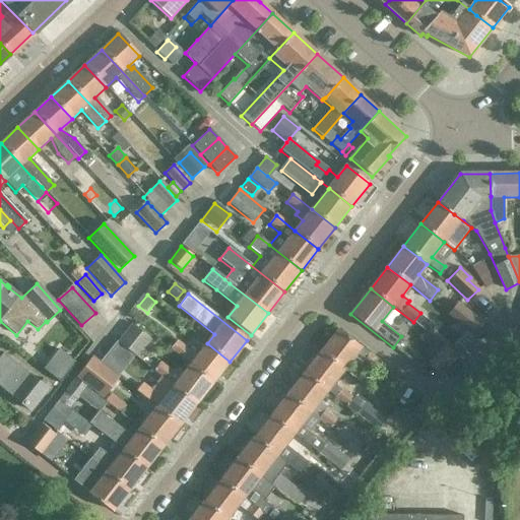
[(472,334),(481,323),(456,303),(447,315),(472,334)]
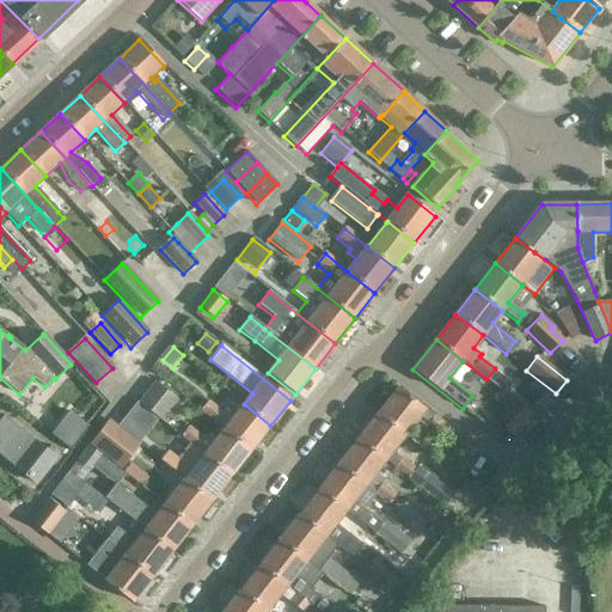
[(495,368),(487,379),(500,389),(507,379),(495,368)]
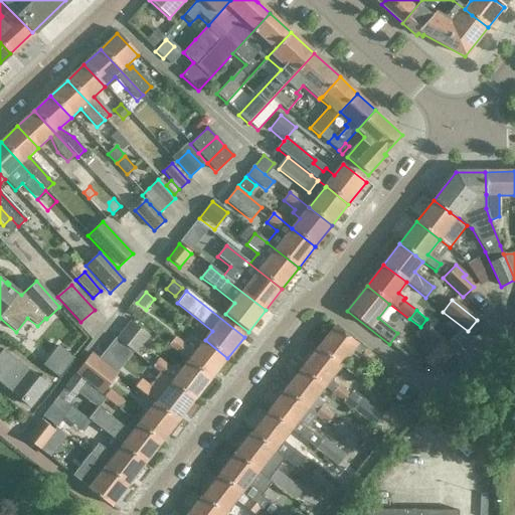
[(135,354),(149,337),(131,323),(117,340),(135,354)]
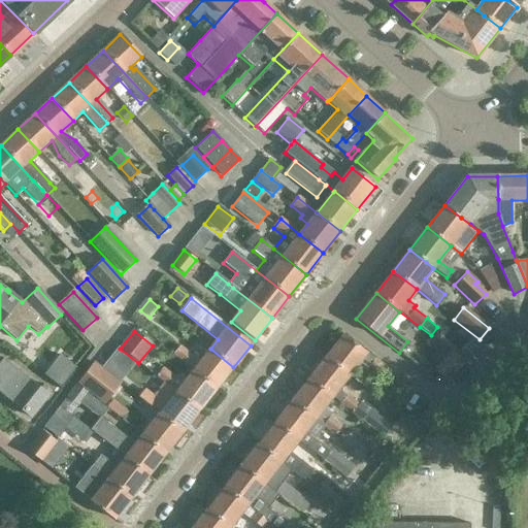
[(343,335),(326,358),(350,375),(358,365),(365,371),(368,368),(381,377),(387,369),(366,354),(343,335)]
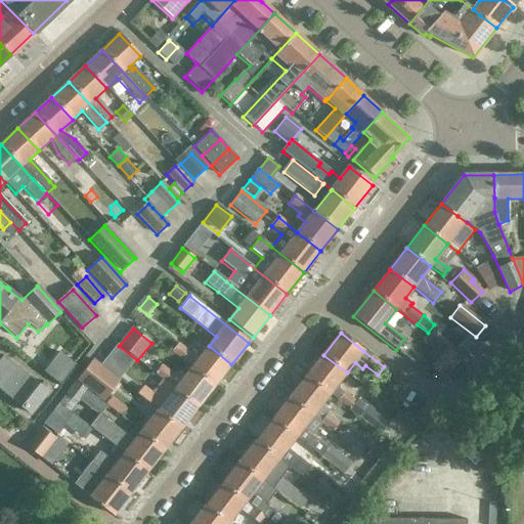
[(231,364),(209,346),(198,360),(177,344),(171,352),(191,368),(214,386),(231,364)]
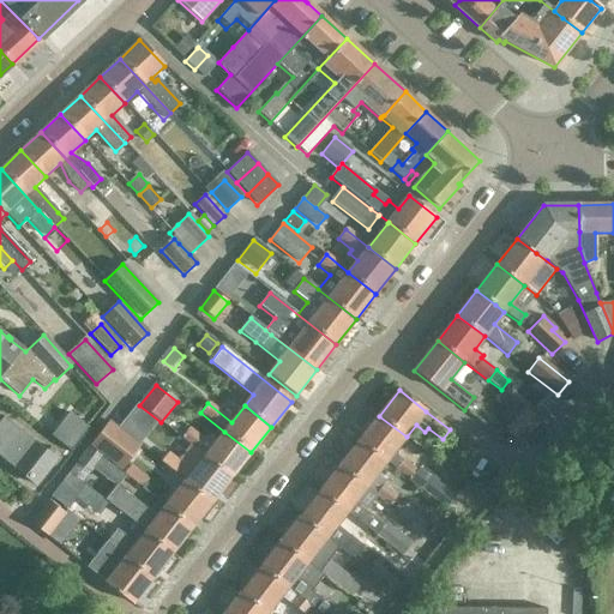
[(504,432),(522,445),(539,421),(522,408),(504,432)]
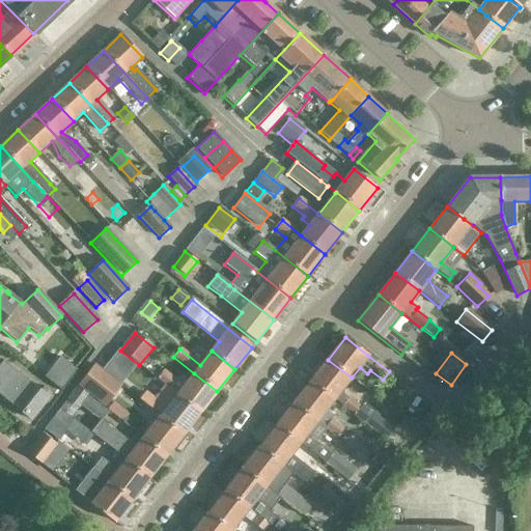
[(56,359),(43,375),(62,391),(76,374),(56,359)]
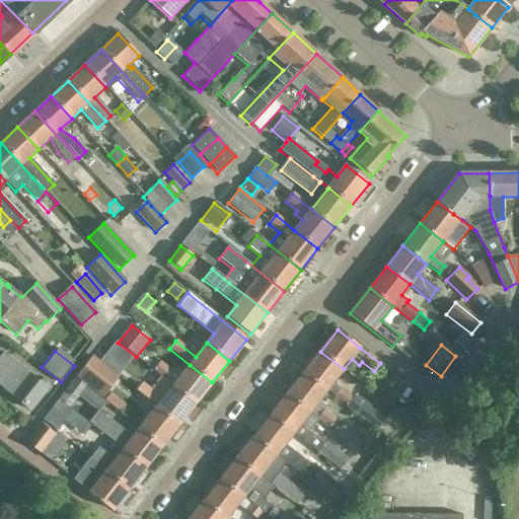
[(320,352),(303,373),(326,391),(346,406),(353,399),(331,383),(344,369),(320,352)]
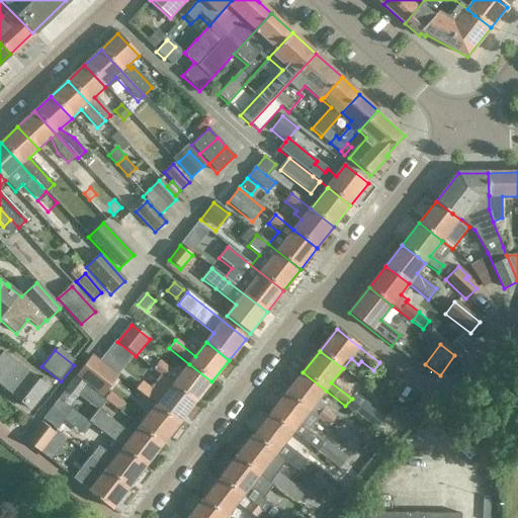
[(0,386),(29,410),(47,387),(2,352),(0,354),(0,386)]
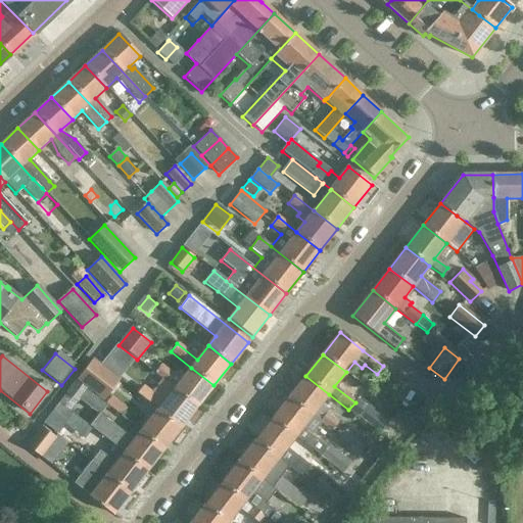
[(94,360),(77,380),(102,400),(120,380),(94,360)]
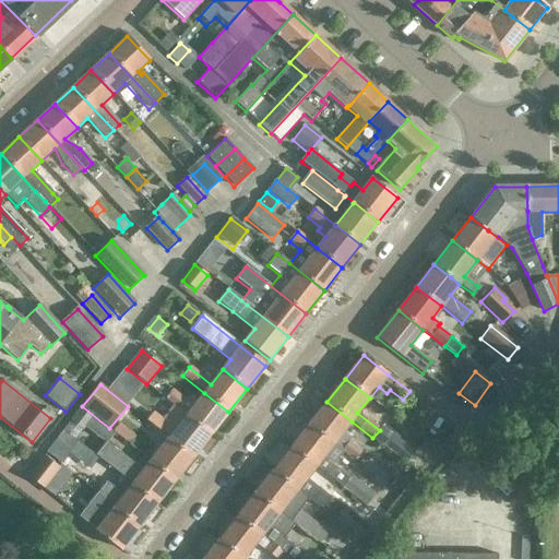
[(228,412),(204,393),(195,404),(186,397),(183,400),(171,391),(165,399),(211,435),(228,412)]
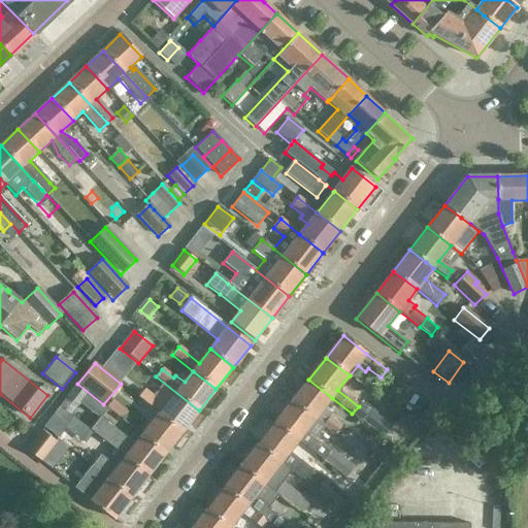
[(381,377),(380,377),(399,393),(406,385),(387,369),(381,377)]
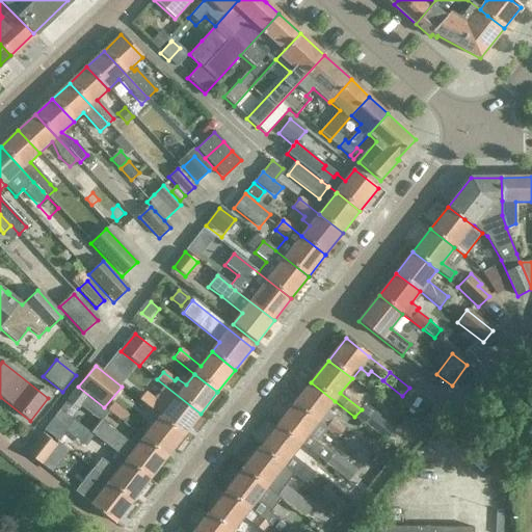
[(311,382),(294,404),(317,423),(325,429),(337,439),(343,430),(331,421),(334,418),(325,411),(335,401),(311,382)]
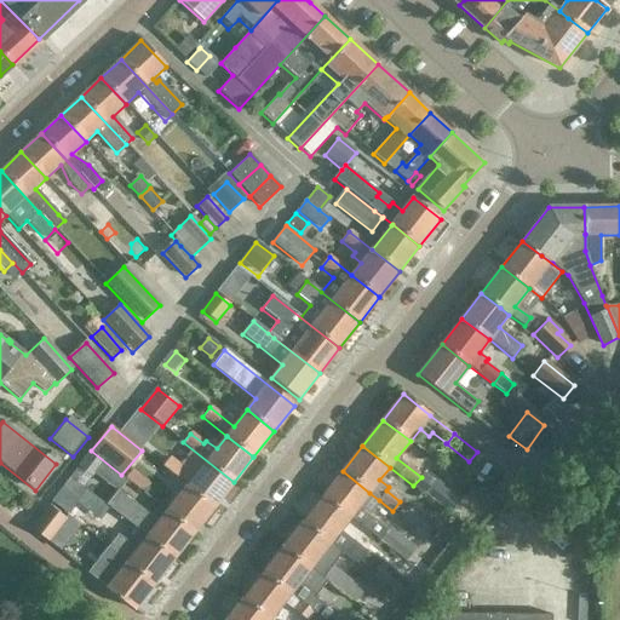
[(170,459),(162,468),(187,487),(213,507),(234,482),(196,453),(183,469),(170,459)]
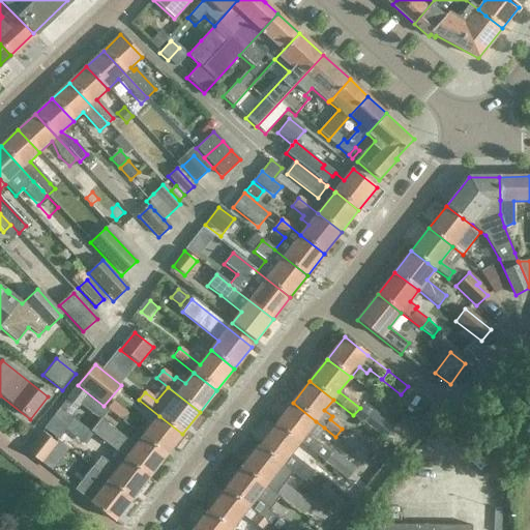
[(76,389),(66,401),(76,408),(85,396),(76,389)]
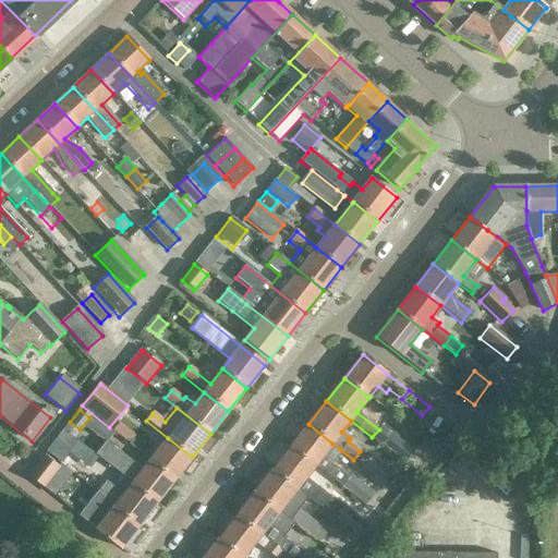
[(134,436),(119,424),(112,431),(129,444),(134,436)]
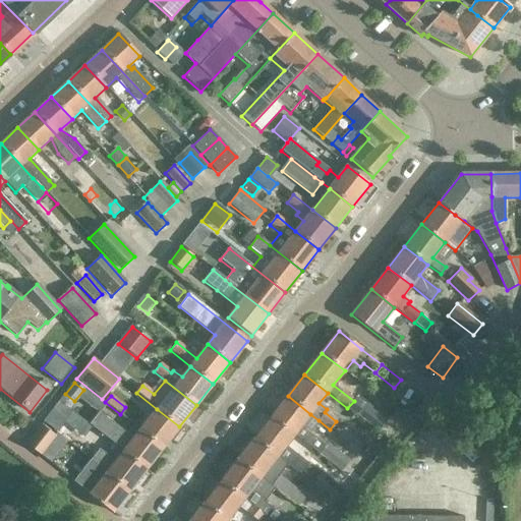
[(288,396),(271,417),(294,436),(319,455),(325,447),(308,433),(319,420),(310,414),(288,396)]
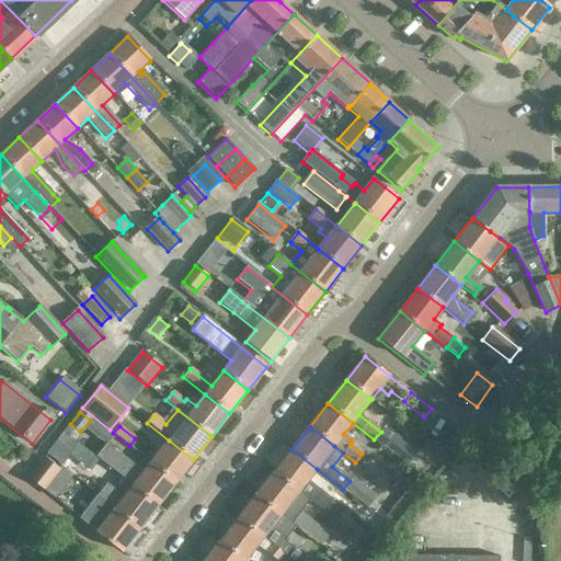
[(381,432),(374,439),(401,460),(407,465),(414,454),(409,449),(382,430),(381,432)]
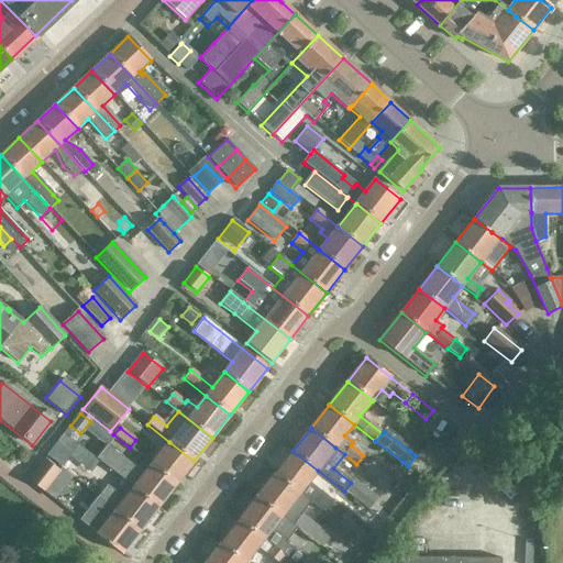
[(46,457),(59,468),(77,444),(65,434),(46,457)]
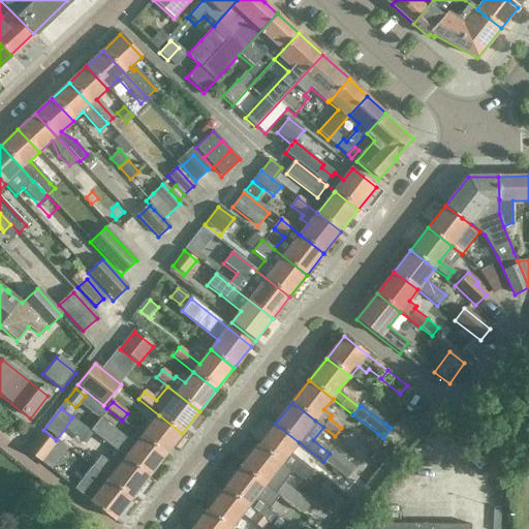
[(159,415),(142,437),(164,456),(182,433),(159,415)]
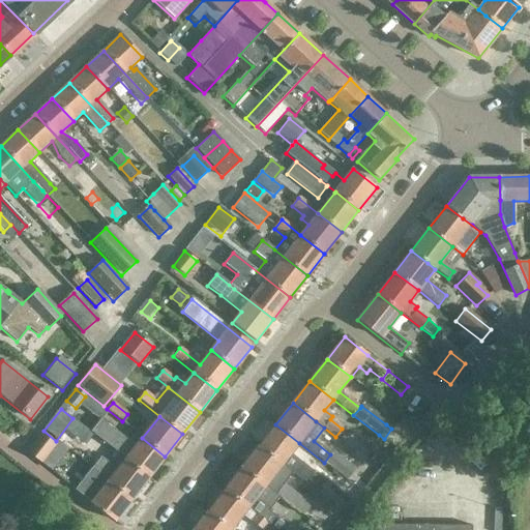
[(165,457),(142,438),(135,447),(100,419),(90,432),(125,460),(148,478),(165,457)]
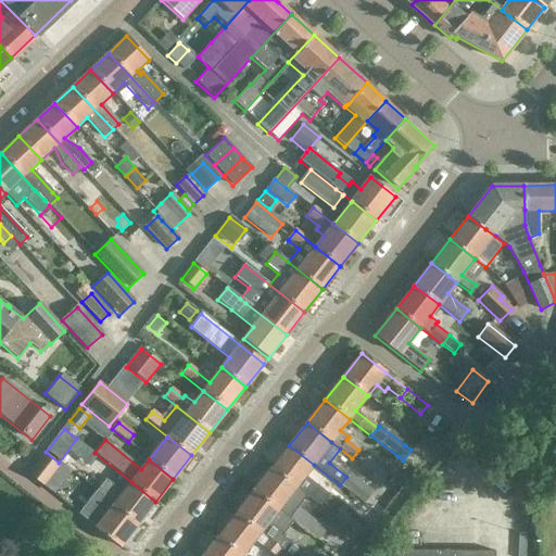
[(289,445),(272,468),(295,488),(319,507),(323,503),(328,495),(304,477),(314,465),(289,445)]
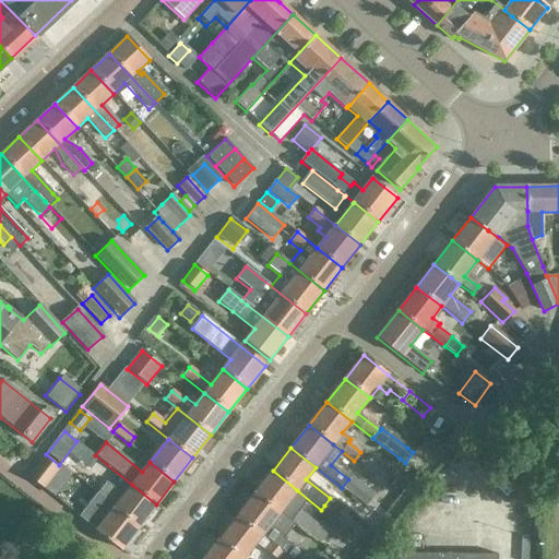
[(45,456),(28,476),(42,487),(58,467),(45,456)]
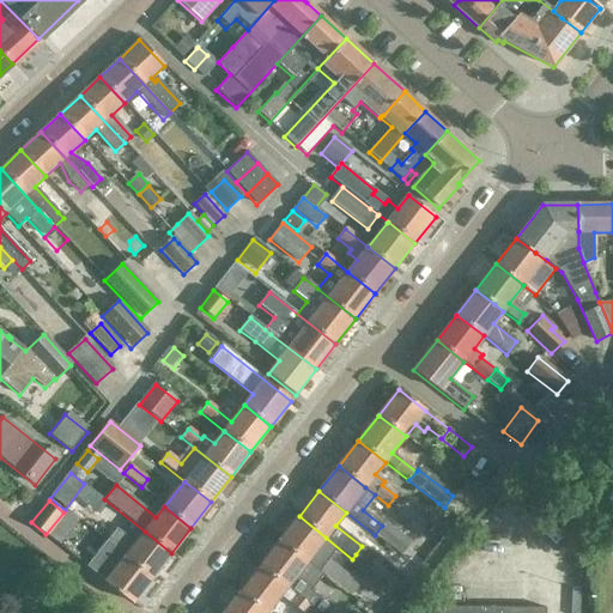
[(422,530),(430,519),(407,501),(399,513),(422,530)]
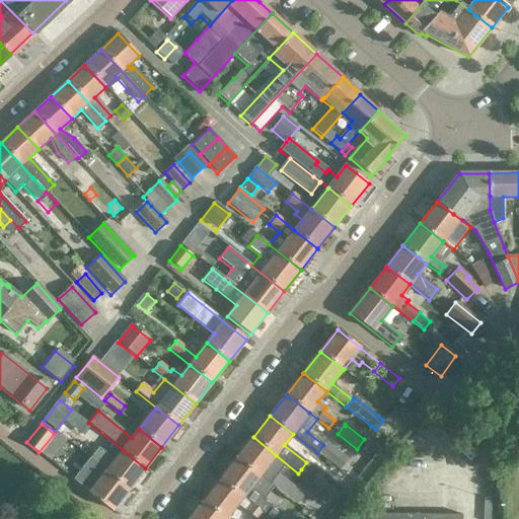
[(253,437),(236,458),(258,476),(272,487),(296,505),(303,496),(276,474),(285,463),(276,455),(253,437)]
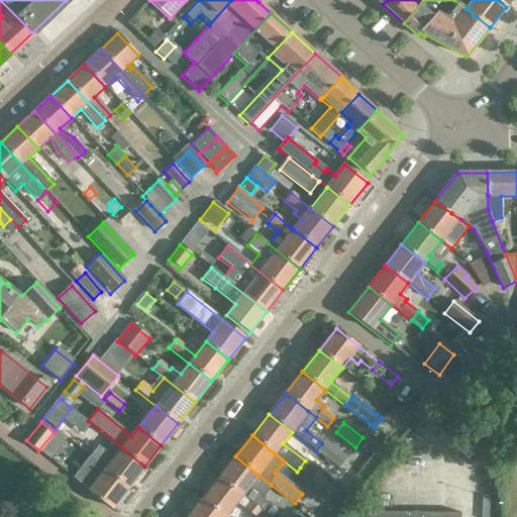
[(324,441),(316,451),(336,468),(344,457),(324,441)]
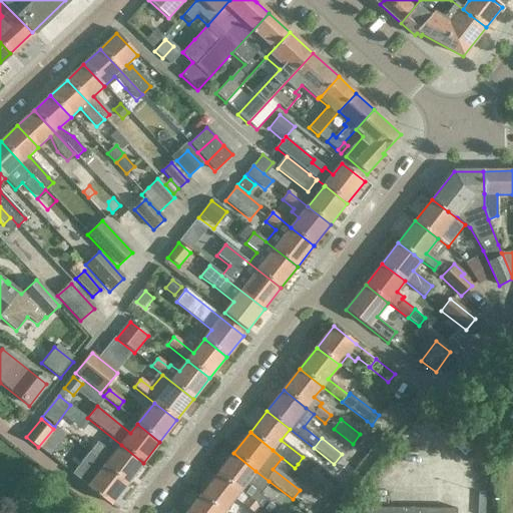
[(143,463),(121,445),(112,456),(96,444),(88,454),(126,484),(143,463)]
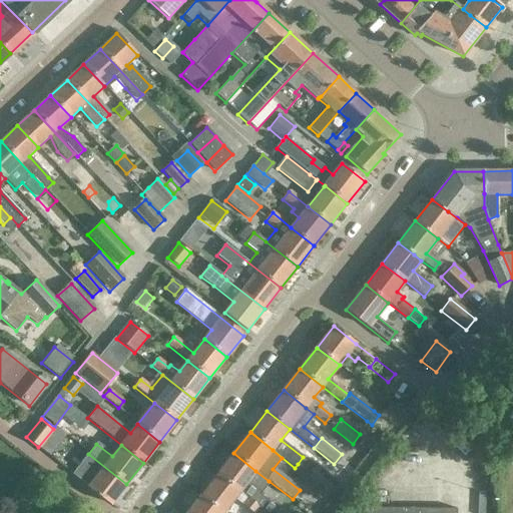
[(233,453),(217,474),(247,497),(258,505),(260,507),(267,512),(270,512),(276,506),(259,493),(269,481),(255,471),(233,453)]
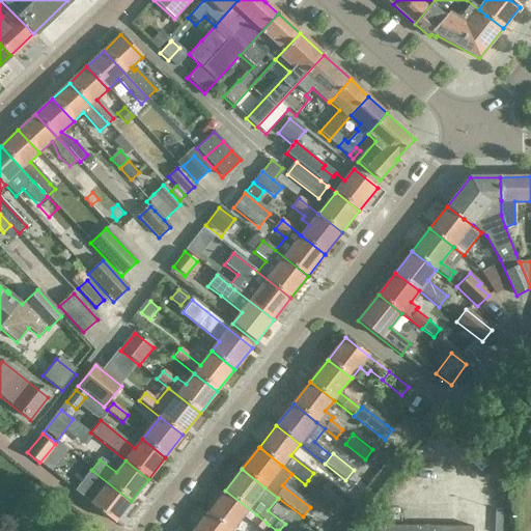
[(91,470),(75,492),(91,504),(90,504),(114,523),(131,501),(91,470)]
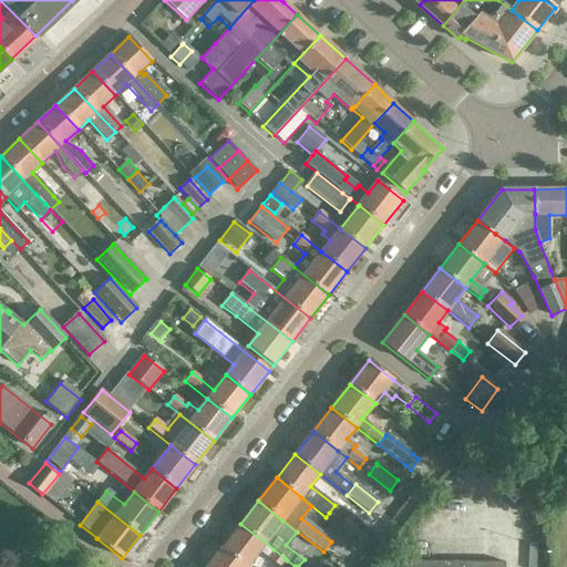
[(329,513),(326,517),(340,528),(341,527),(343,525),(343,524),(329,513)]
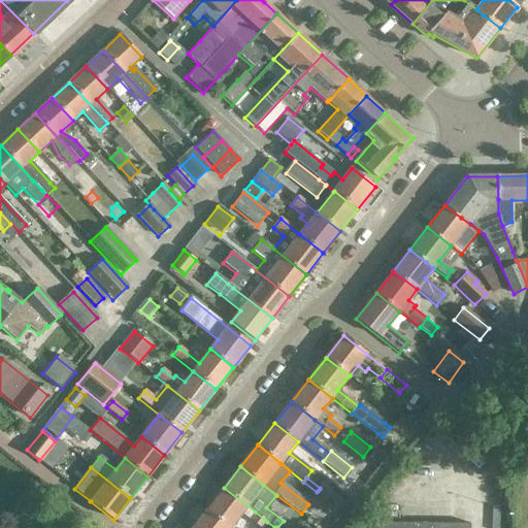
[(337,506),(345,496),(326,481),(320,488),(320,489),(318,491),(337,506)]
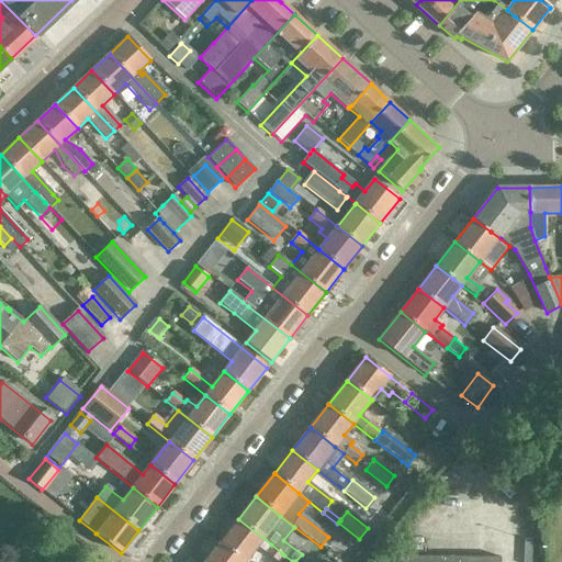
[(238,519),(220,542),(245,561),(256,547),(276,561),(278,561),(284,555),(282,553),(271,544),(238,519)]
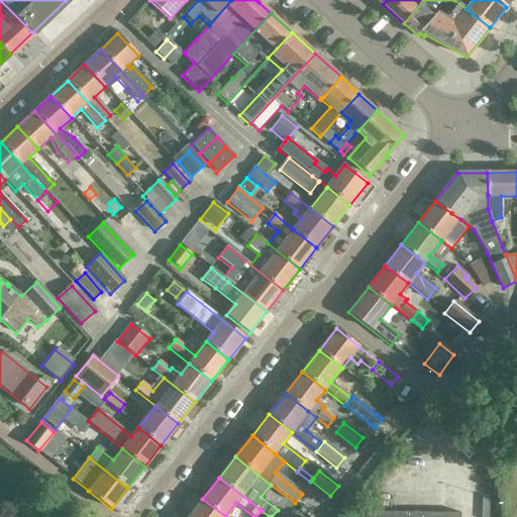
[(376,491),(365,491),(365,505),(376,505),(376,491)]
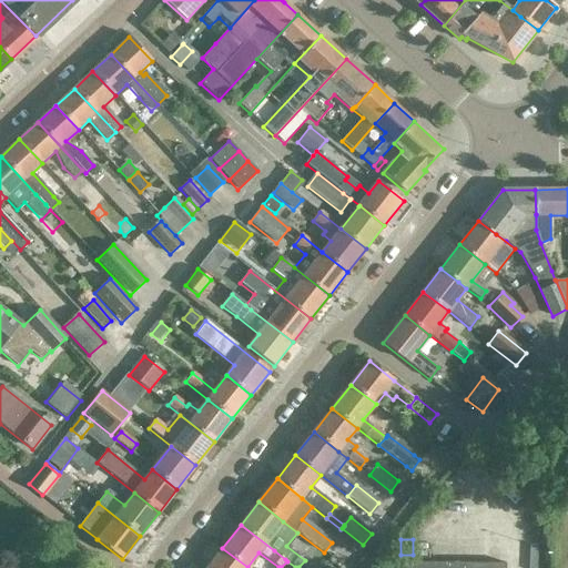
[(222,548),(205,567),(246,567),(247,567),(222,548)]
